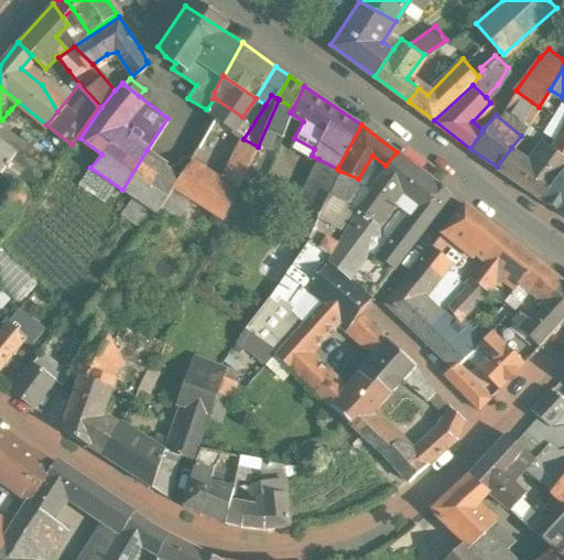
[(563,126),(556,139),(551,148),(563,158),(563,126)]
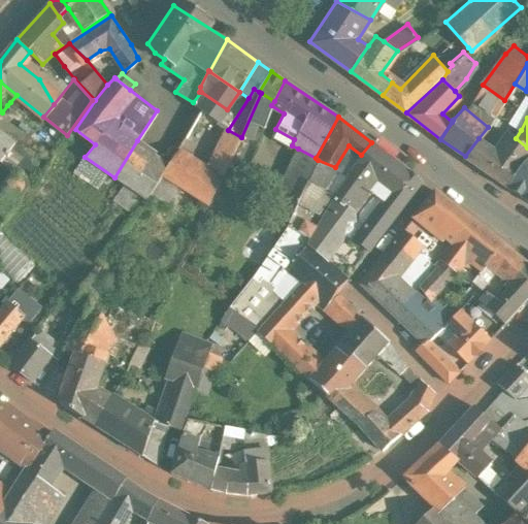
[(521,130),(515,126),(508,132),(516,138),(521,130)]
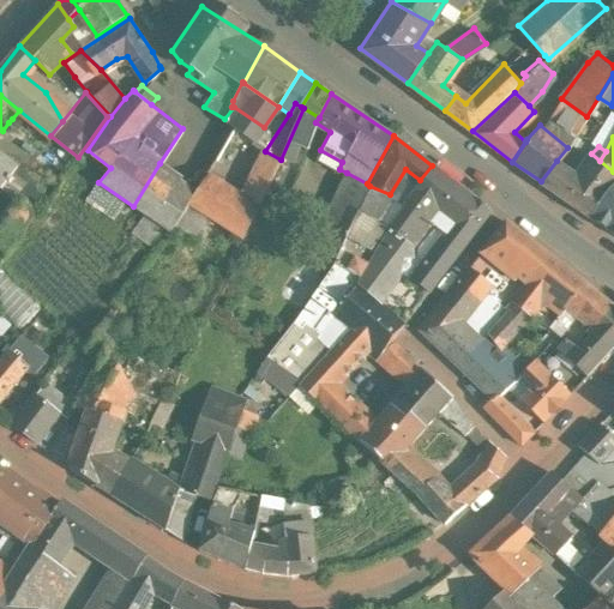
[(281,160),(265,151),(238,199),(256,211),(281,160)]
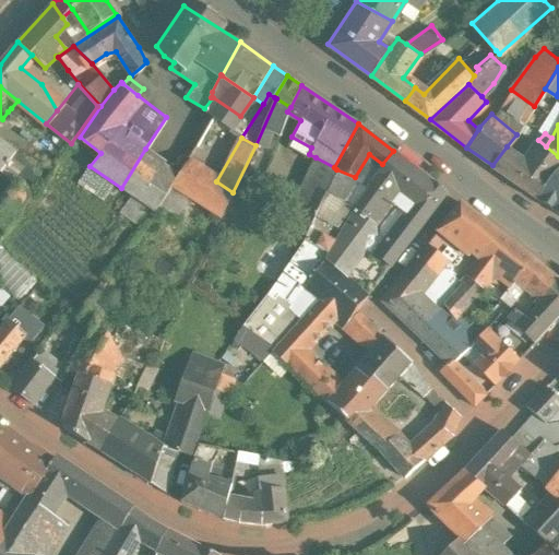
[(0,139),(0,169),(0,170),(15,151),(0,139)]
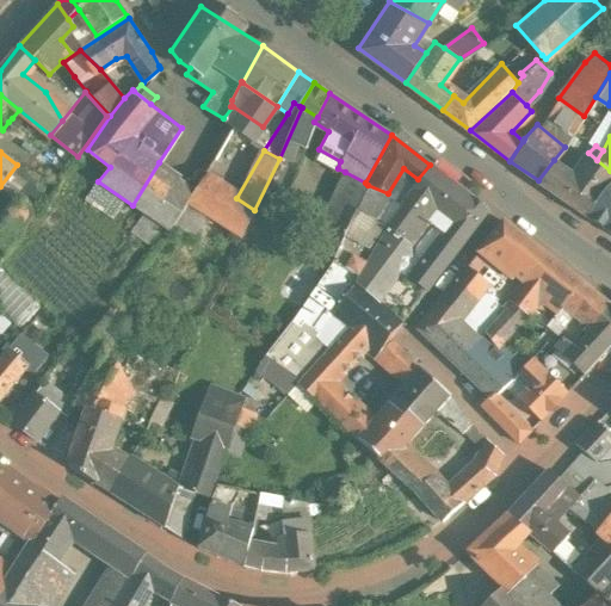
[(588,154),(573,174),(554,160),(538,180),(586,215),(608,186),(610,181),(610,171),(597,160),(588,153),(588,154)]
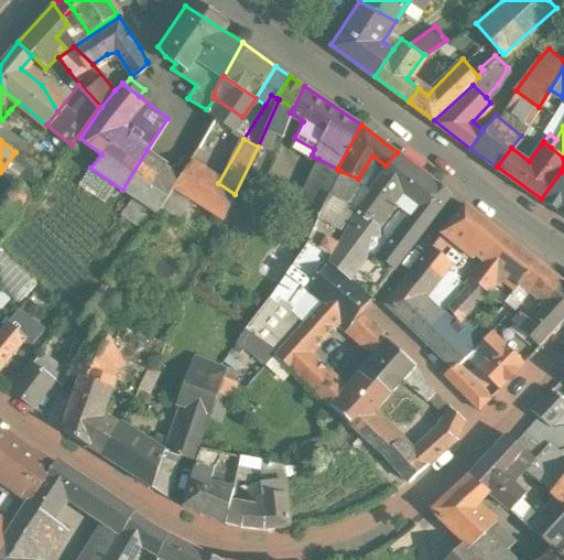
[(147,150),(122,190),(131,196),(122,210),(147,225),(173,186),(181,173),(147,150)]
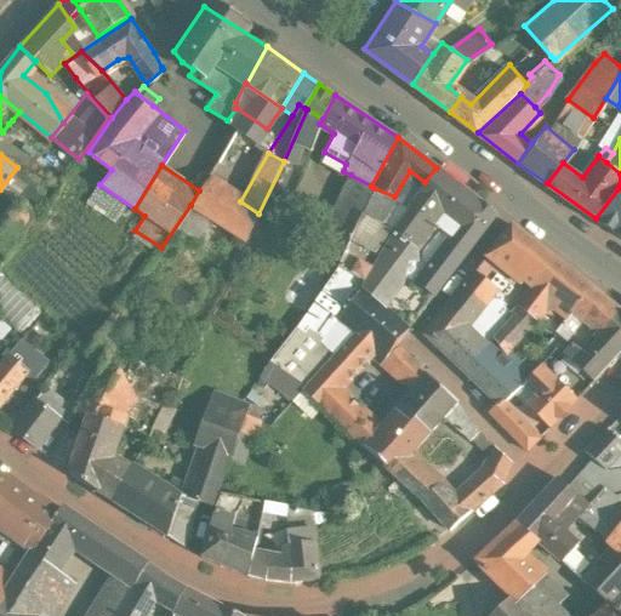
[(480,200),(437,167),(425,182),(410,204),(393,231),(379,254),(388,263),(394,268),(402,274),(405,260),(415,260),(415,250),(436,224),(451,238),(480,200)]
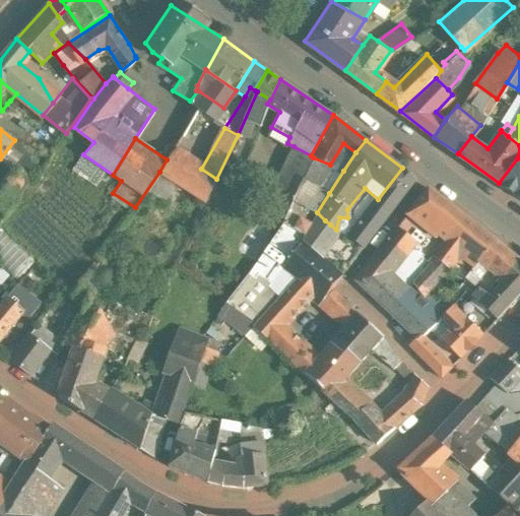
[(311,155),(294,146),(273,192),(294,200),(313,157),(311,155)]
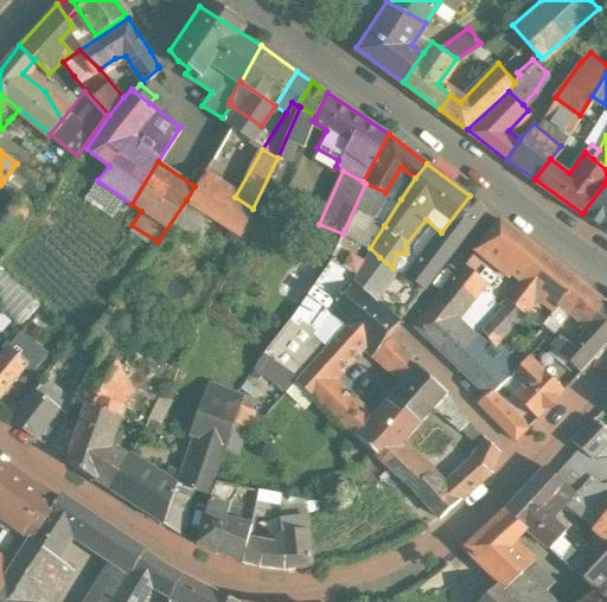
[(235,197),(200,175),(195,186),(186,200),(241,234),(243,228),(250,212),(253,209),(235,197)]
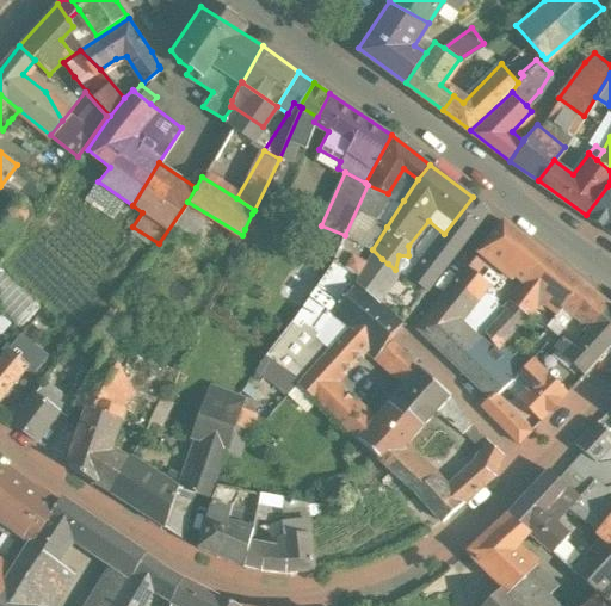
[(388,193),(368,185),(345,235),(372,249),(387,227),(374,218),(388,193)]
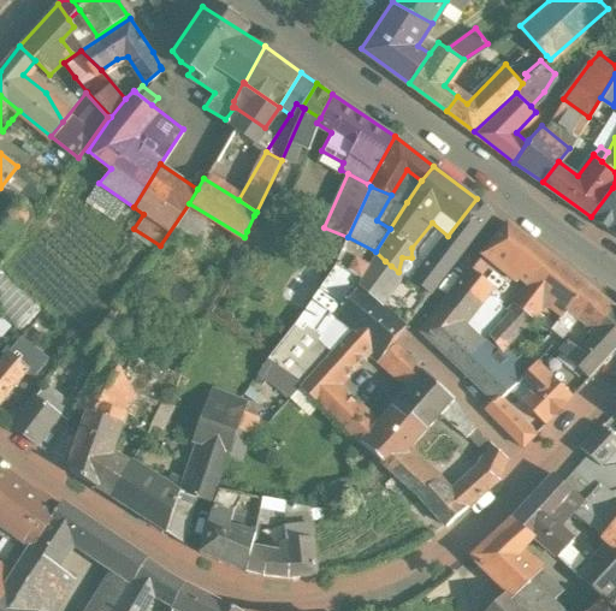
[(615,190),(612,188),(591,217),(615,231),(615,190)]
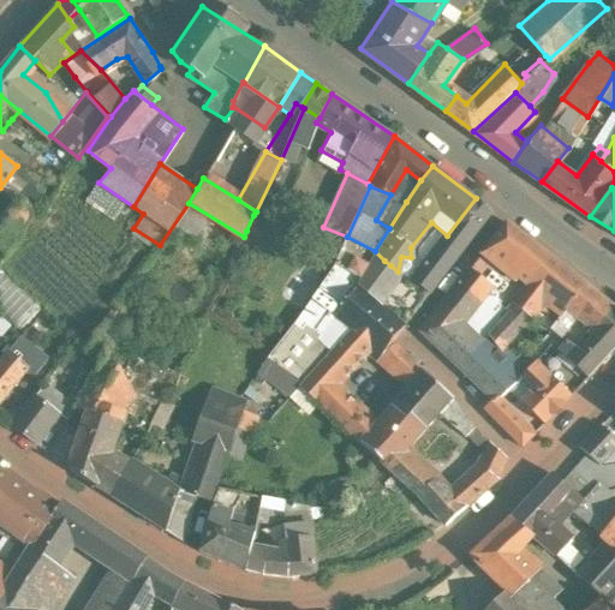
[(447,235),(413,279),(428,292),(489,209),(476,198),(447,235)]
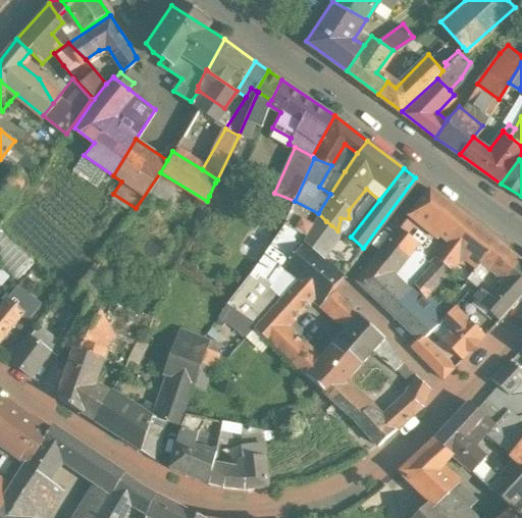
[(16,171),(0,193),(12,204),(29,179),(16,171)]
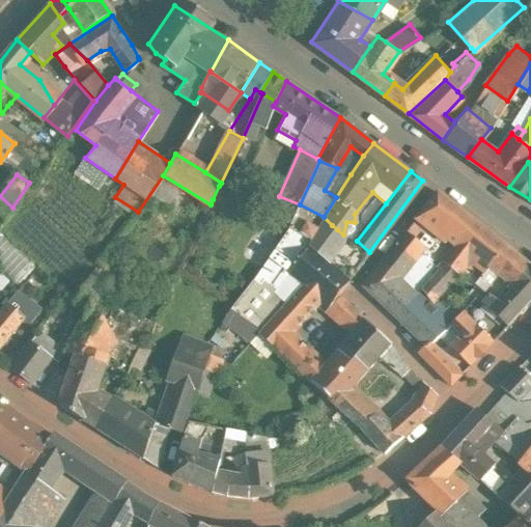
[(233,194),(219,186),(213,199),(227,207),(233,194)]
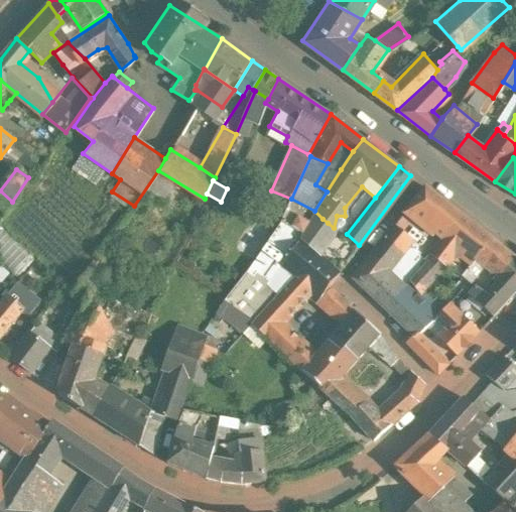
[(421,185),(401,211),(438,239),(460,214),(421,185)]
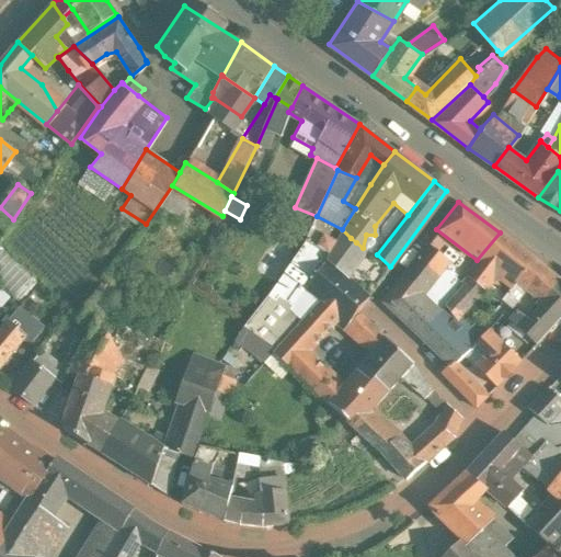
[(0,239),(13,219),(0,207),(0,239)]
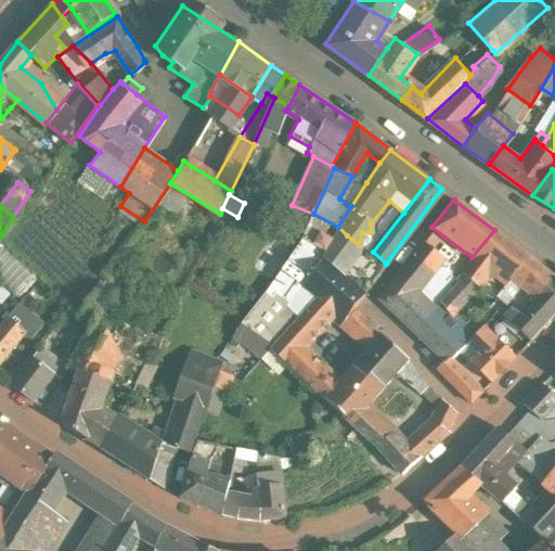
[(313,214),(302,236),(319,247),(325,251),(338,227),(313,214)]
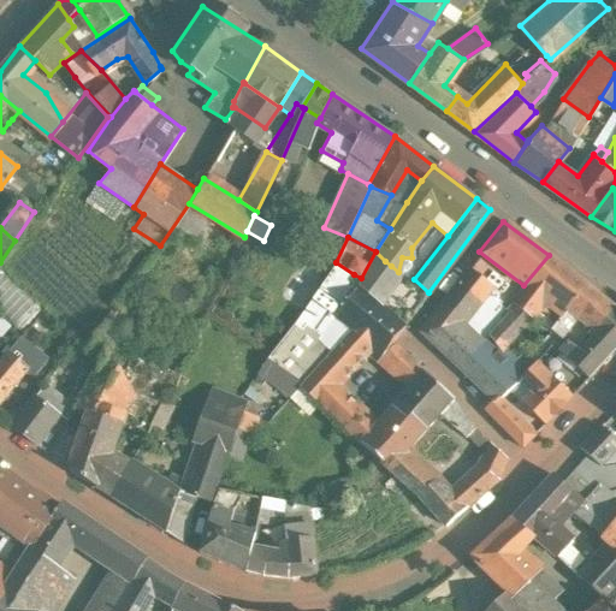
[(375,251),(361,278),(357,284),(359,284),(369,295),(391,266),(385,261),(375,251)]
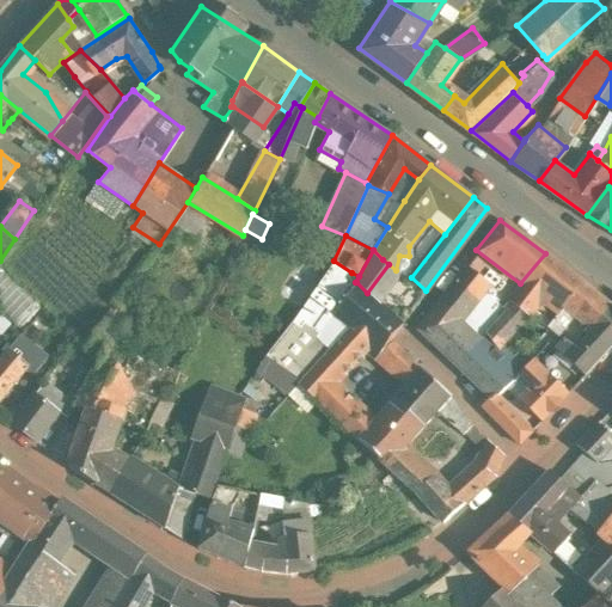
[(582,283),(545,253),(522,282),(507,302),(521,313),(526,317),(539,300),(557,314),(562,310),(582,283)]
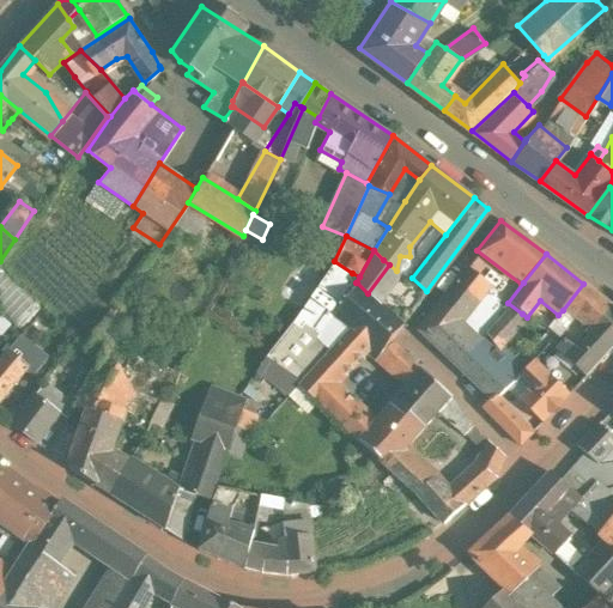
[(352,273),(334,261),(333,263),(323,277),(315,289),(267,352),(255,369),(289,390),(307,372),(349,326),(334,312),(357,283),(356,283),(359,277),(352,273)]
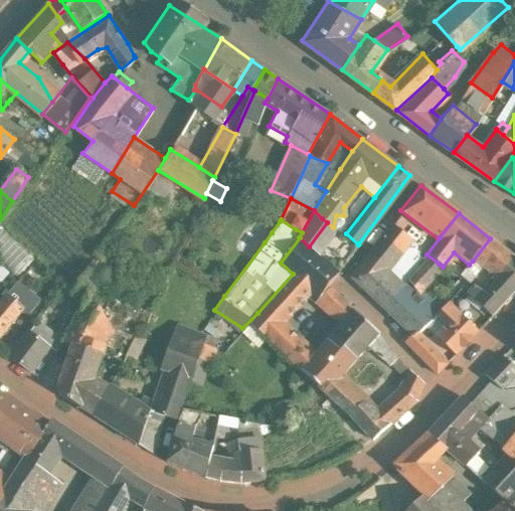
[(327,222),(309,246),(312,249),(323,260),(323,262),(337,271),(358,244),(346,233),(344,233),(342,235),(333,227),(327,222)]
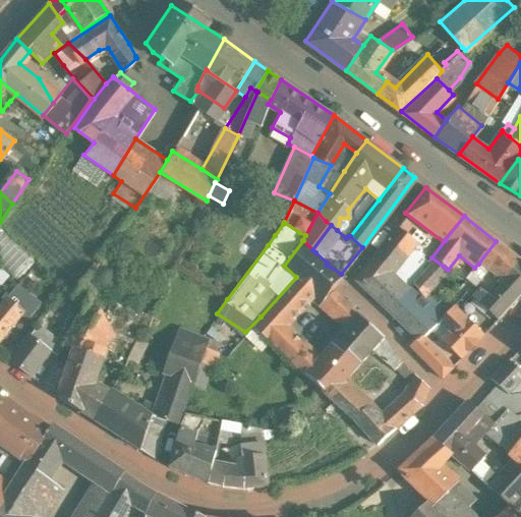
[(397,226),(356,279),(367,290),(385,272),(390,271),(415,243),(412,240),(397,226)]
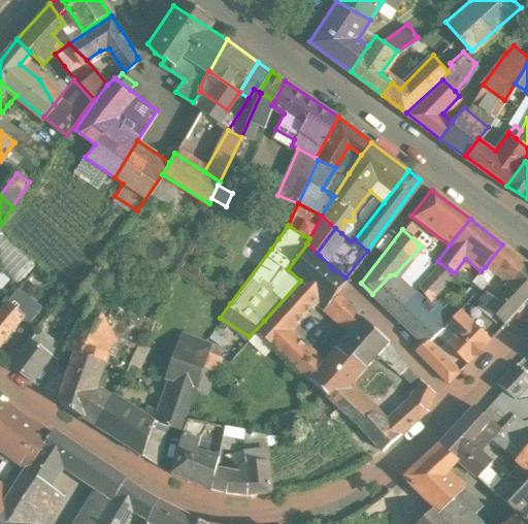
[(0,230),(0,257),(18,273),(31,259),(0,230)]
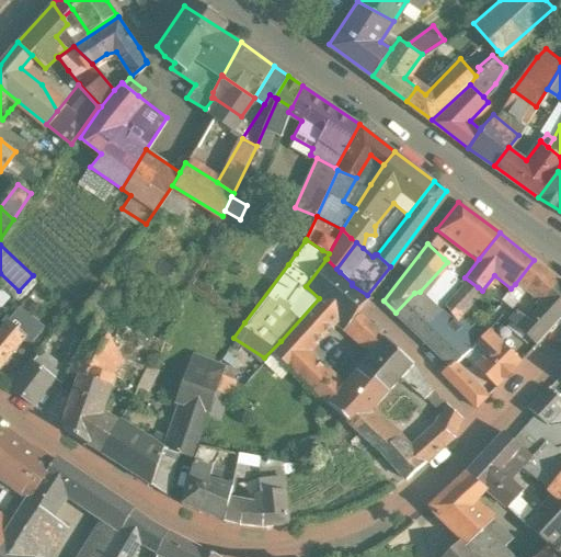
[(336,269),(327,259),(306,286),(319,298),(339,314),(347,321),(367,295),(352,285),(352,283),(340,272),(336,269)]
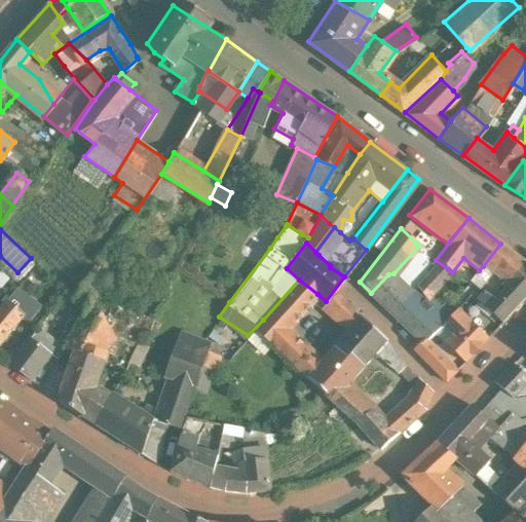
[(500,244),(483,266),(501,281),(505,284),(524,262),(500,244)]
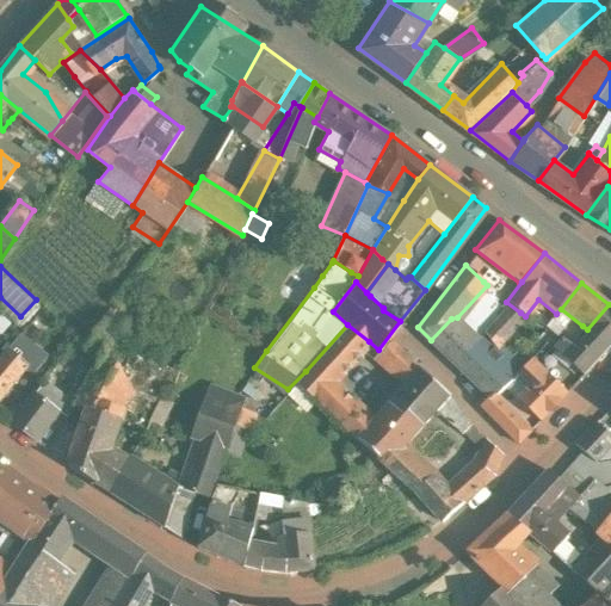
[(495,301),(467,333),(475,340),(485,331),(486,332),(506,310),(503,307),(506,302),(498,294),(493,298),(495,301)]
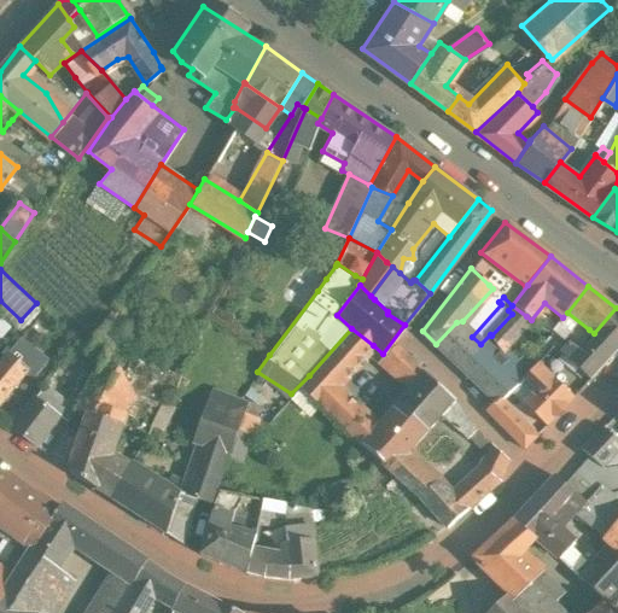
[(526,316),(512,305),(508,310),(512,314),(491,336),(500,344),(526,316)]
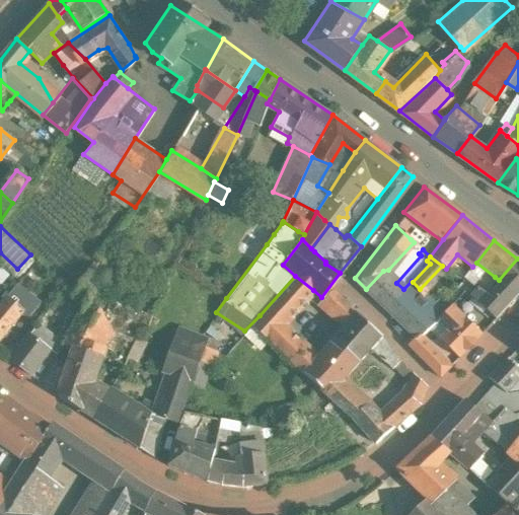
[(499,280),(486,297),(482,293),(463,278),(445,300),(451,306),(479,334),(518,290),(518,260),(517,259),(499,280)]
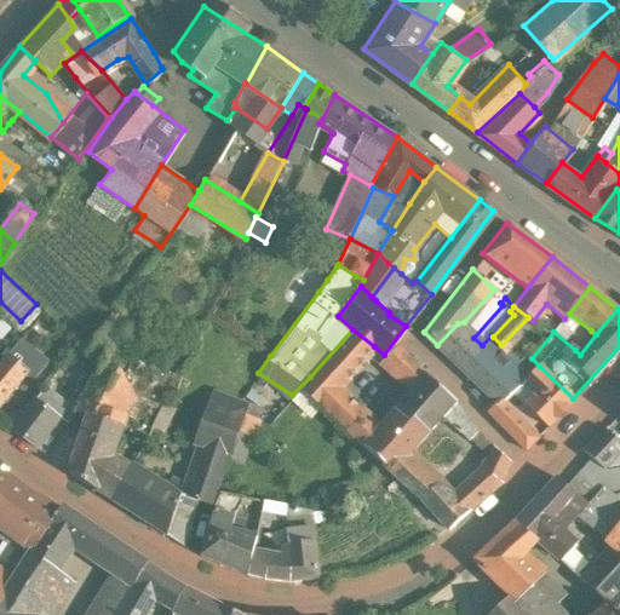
[(591,331),(569,314),(564,319),(554,332),(575,350),(591,331)]
